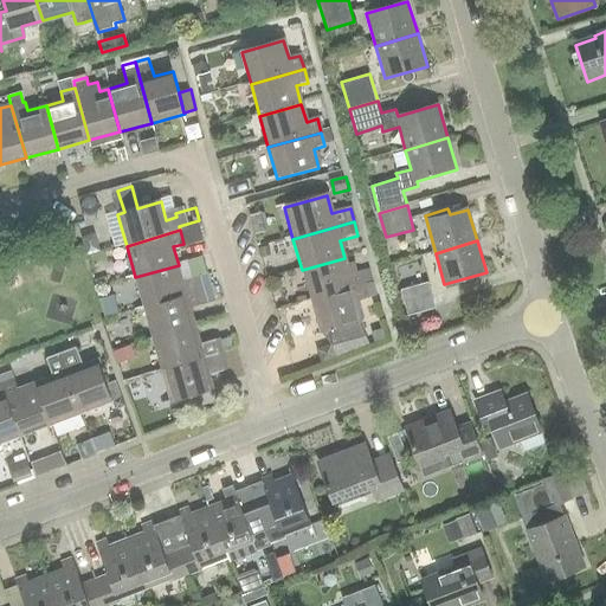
[(310,302),(372,284),(368,271),(349,277),(345,258),(302,270),(310,302)]
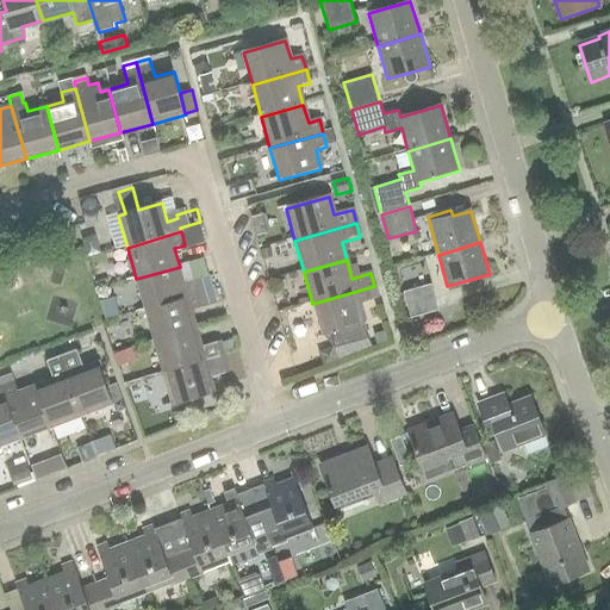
[(429,266),(400,272),(403,286),(433,279),(429,266)]
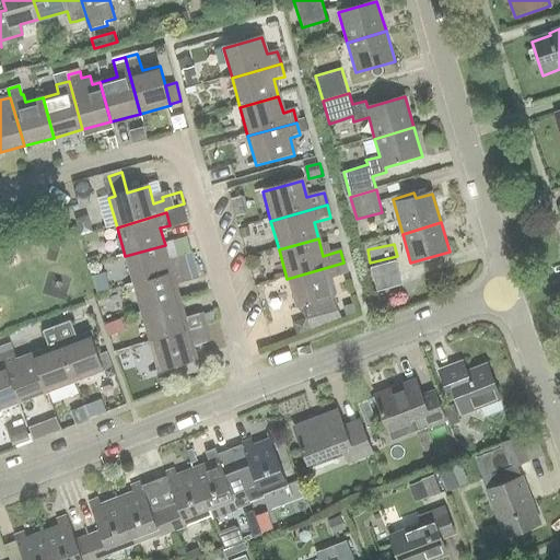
[(170,261),(165,245),(125,256),(133,286),(183,271),(179,258),(170,261)]
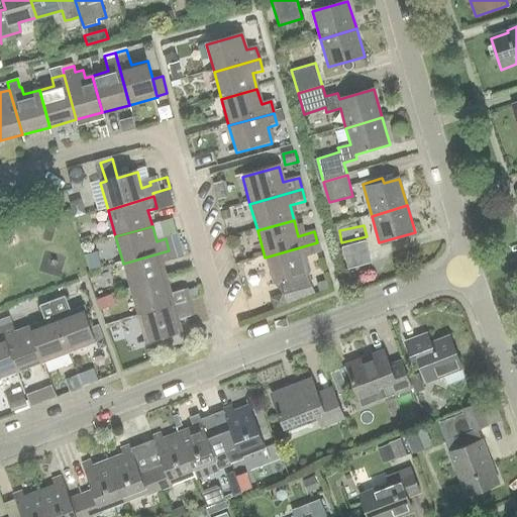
[(373,263),(368,241),(344,247),(349,269),(373,263)]
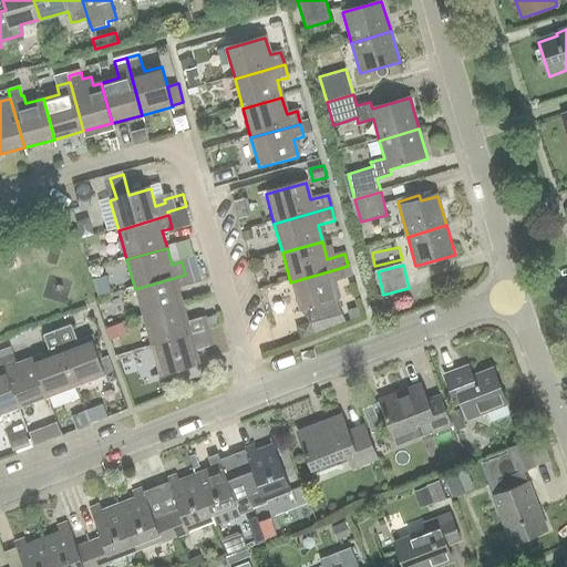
[(348,266),(290,282),(299,312),(306,311),(310,326),(341,317),(337,302),(339,301),(333,284),(351,278),(348,266)]
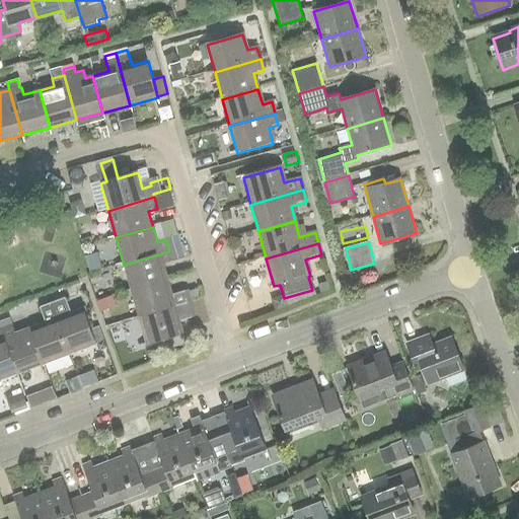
[(124,265),(132,291),(168,281),(164,265),(172,263),(169,251),(124,265)]
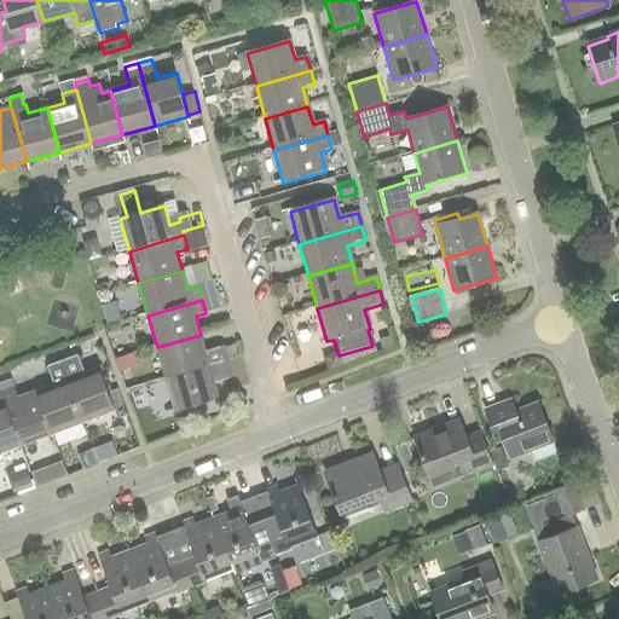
[(157,347),(167,380),(230,362),(225,347),(207,352),(201,335),(157,347)]
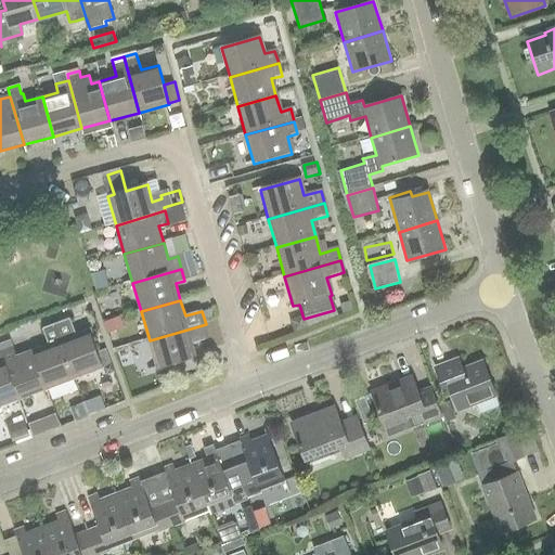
[(55,323),(76,379),(105,369),(91,330),(75,336),(67,319),(55,323)]
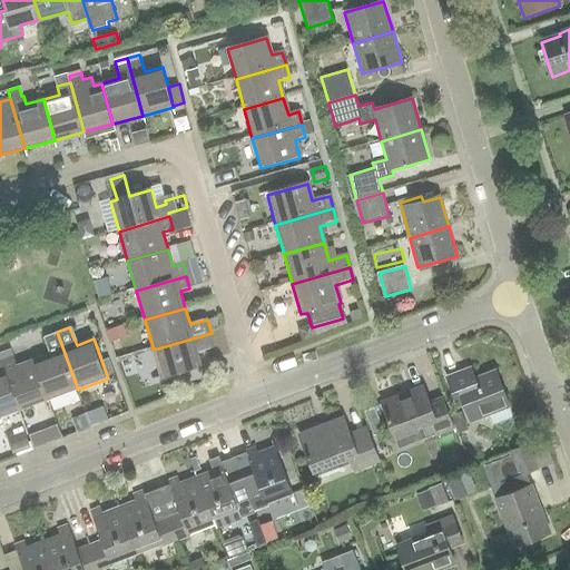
[(50,400),(78,390),(57,332),(45,336),(51,354),(36,361),(50,400)]
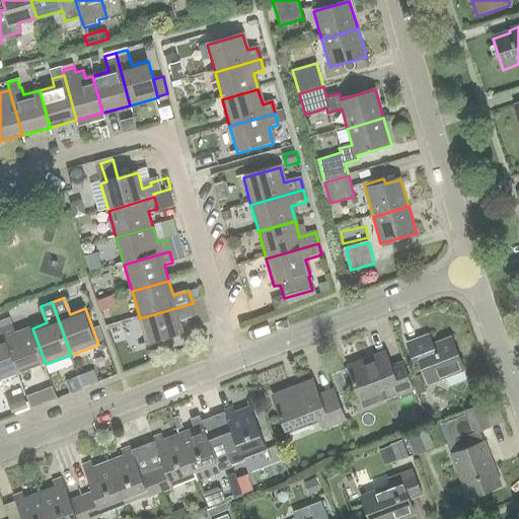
[(147,345),(184,335),(180,321),(197,317),(193,303),(140,318),(147,345)]
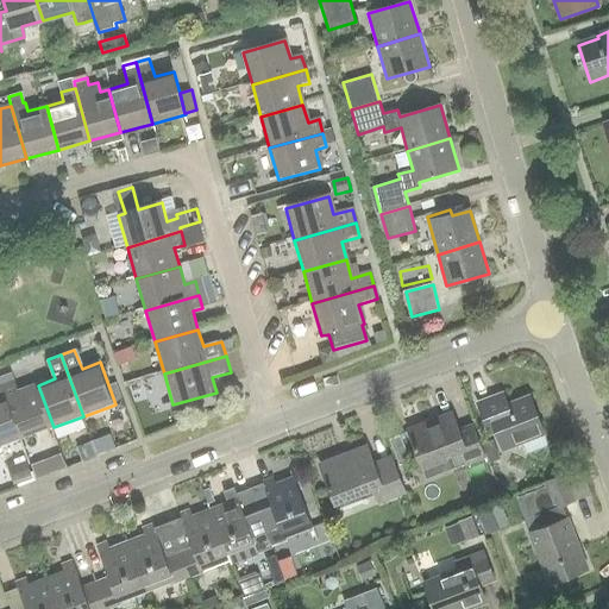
[(54,427),(38,385),(20,391),(13,372),(0,376),(0,377),(23,439),(54,427)]
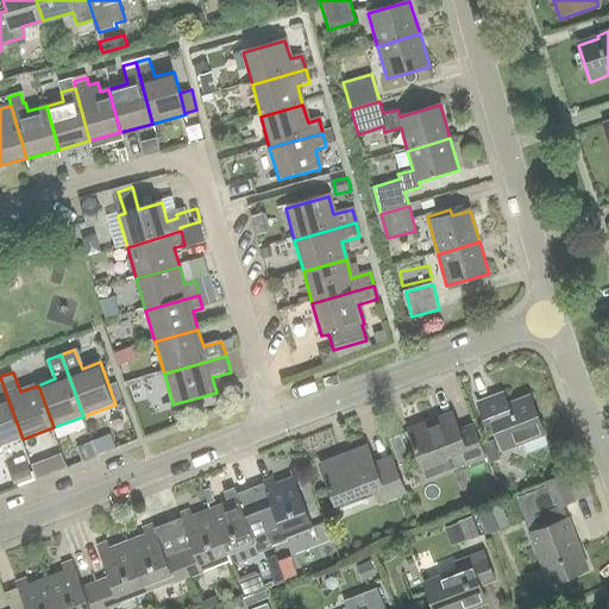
[(0,447),(23,439),(0,377),(0,447)]
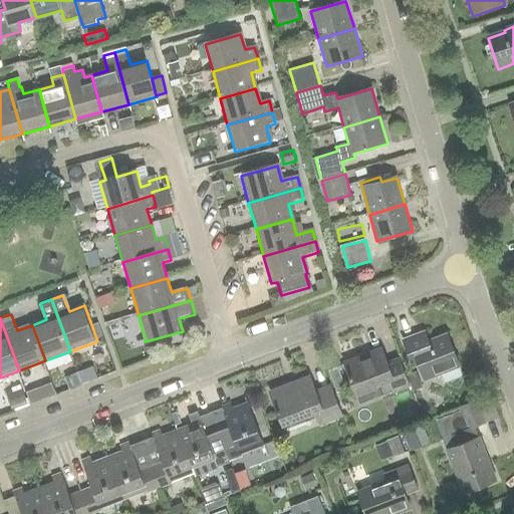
[(426,382),(461,368),(447,333),(429,340),(425,330),(402,339),(414,370),(420,367),(426,382)]
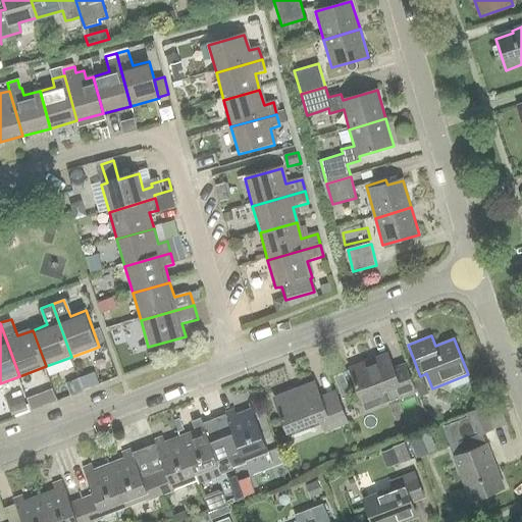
[(387,403),(399,398),(399,399),(416,393),(406,365),(395,369),(388,355),(351,369),(363,401),(384,393),(387,403)]
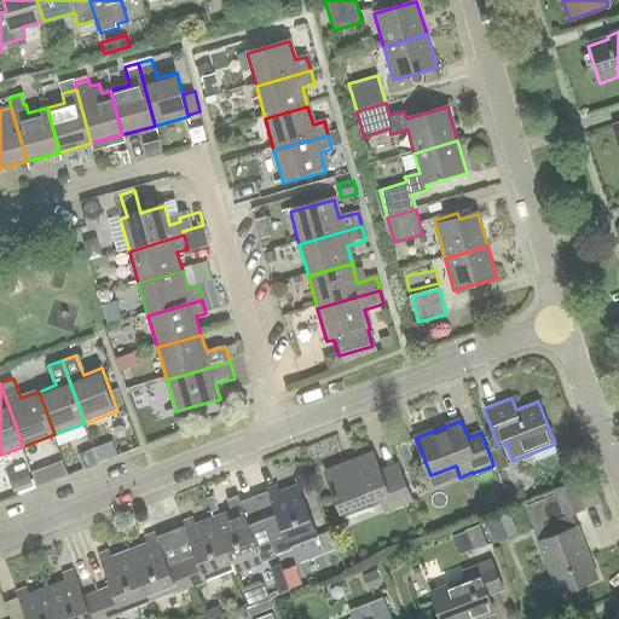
[(508,466),(499,446),(489,450),(497,470),(508,466)]
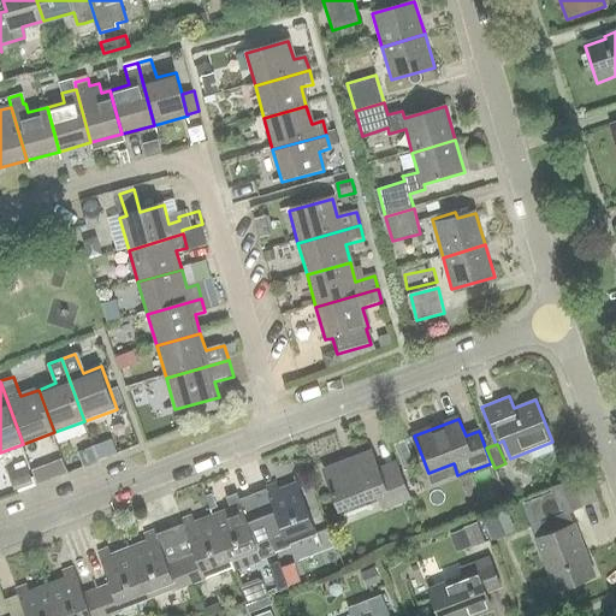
[(35,467),(40,480),(96,457),(92,445),(35,467)]
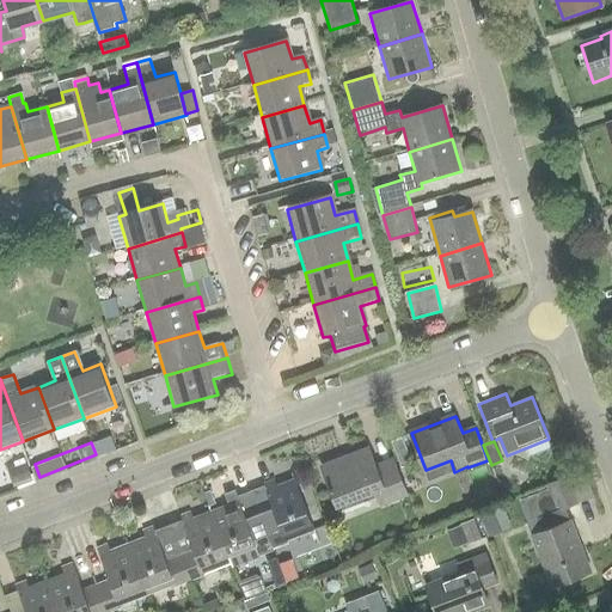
[(380,506),(407,495),(393,460),(377,467),(369,450),(323,467),(338,507),(375,493),(380,506)]
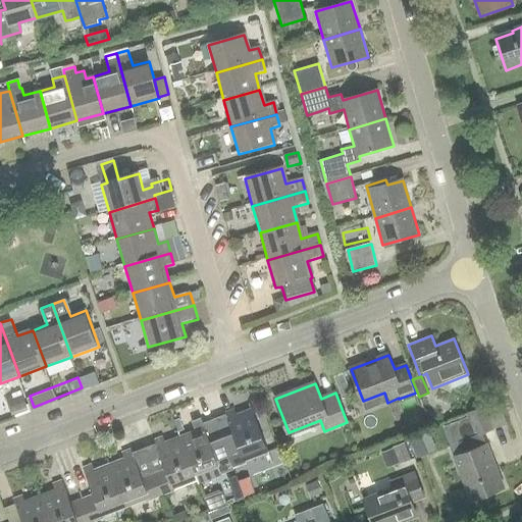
[(27,409),(22,394),(5,399),(10,414),(27,409)]
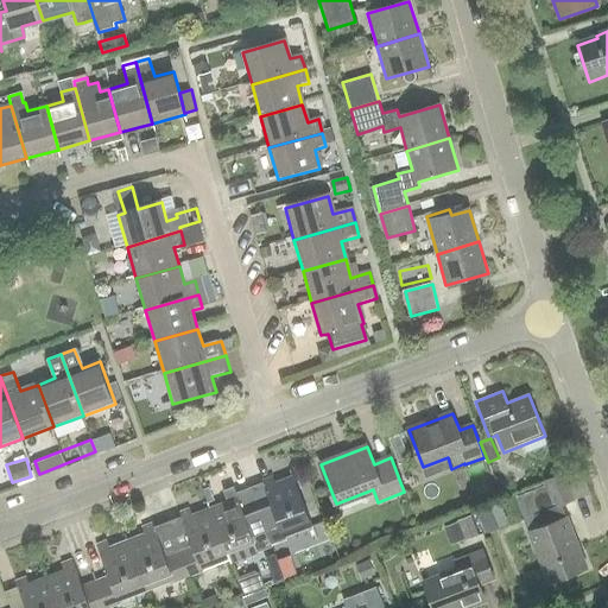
[(549,586),(586,571),(561,506),(576,500),(565,472),(544,480),(545,485),(514,496),(549,586)]
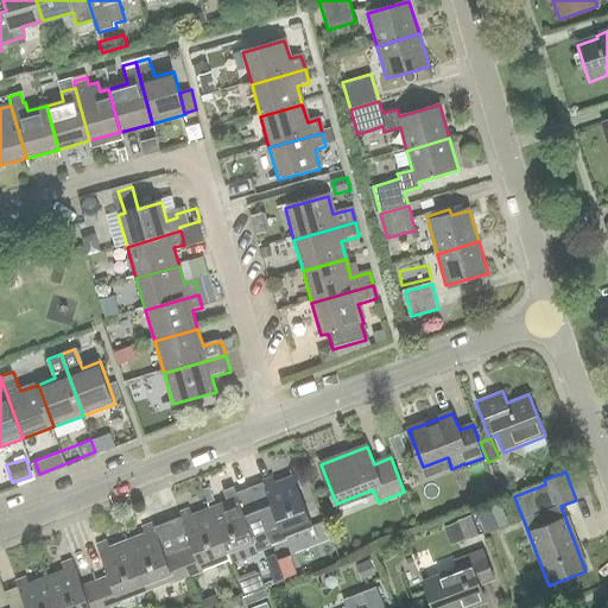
[(268,500),(255,505),(271,545),(286,539),(285,537),(311,527),(291,475),(274,482),(273,480),(263,483),(268,500)]
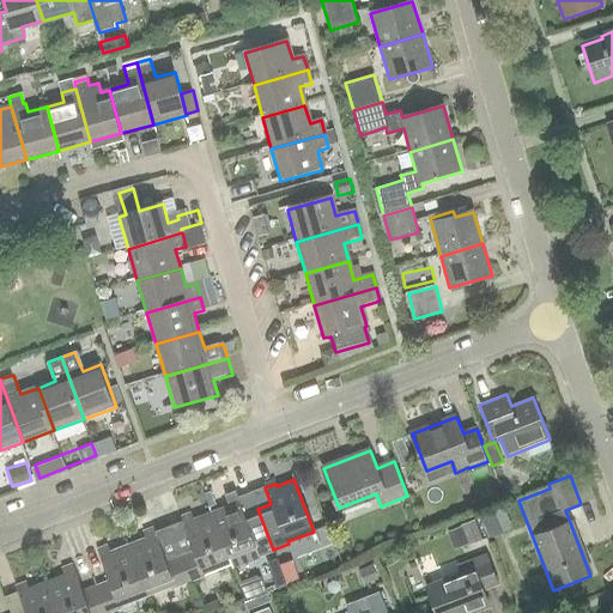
[(228,502),(229,505),(212,511),(231,564),(258,553),(259,556),(273,550),(258,509),(244,514),(238,498),(228,502)]
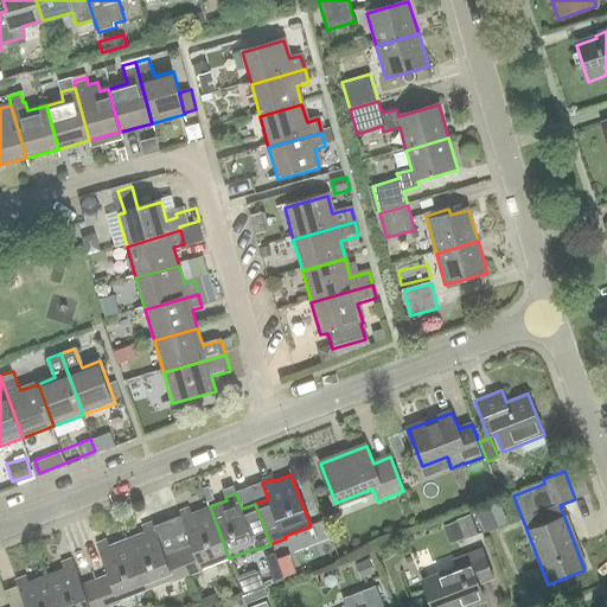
[(509,524),(499,502),(475,512),(485,534),(509,524)]
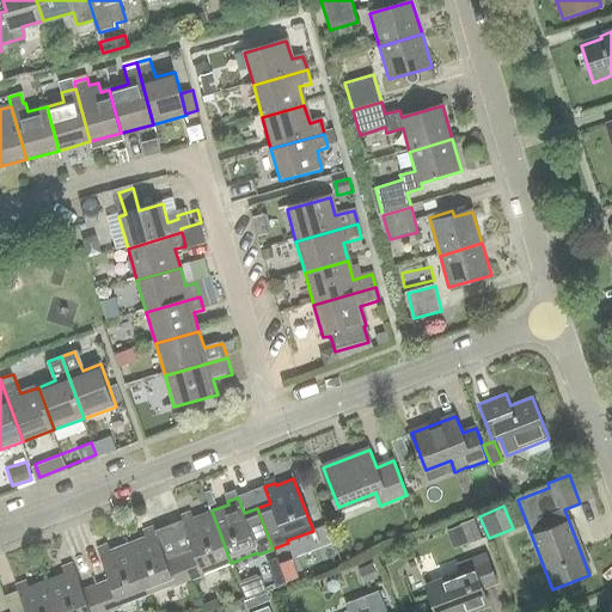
[(231,563),(212,510),(193,518),(191,515),(181,519),(193,549),(179,555),(190,582),(204,576),(203,574),(231,563)]
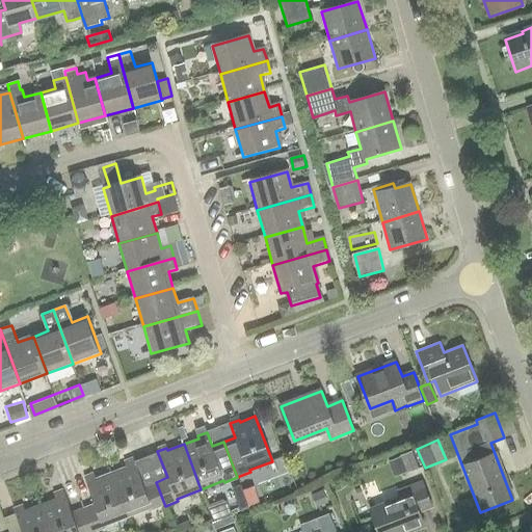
[(419,470),(411,451),(400,456),(408,475),(419,470)]
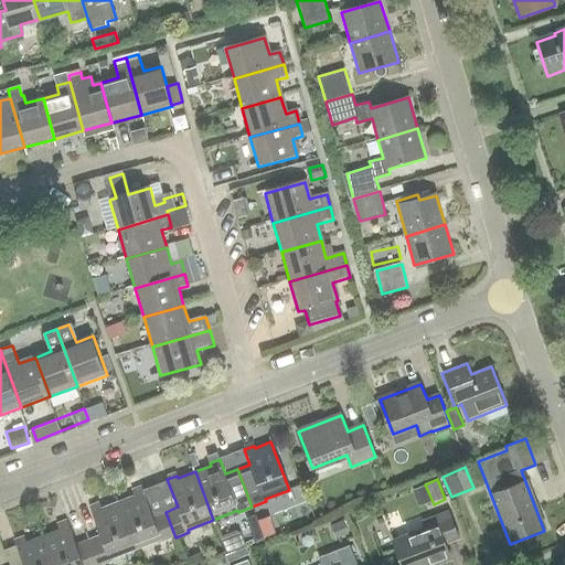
[(176,537),(166,512),(153,516),(142,489),(132,492),(134,494),(118,501),(137,550),(160,540),(161,543),(176,537)]
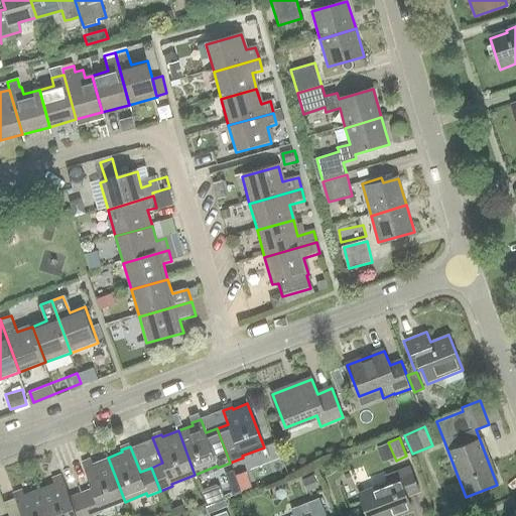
[(125,502),(108,458),(92,464),(91,461),(82,465),(92,491),(82,494),(90,515),(94,515),(102,513),(102,511),(125,502)]
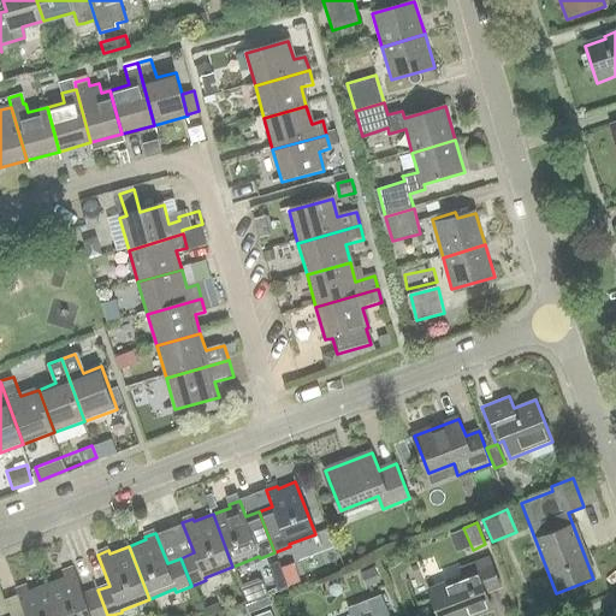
[(487,593),(499,588),(490,561),(462,572),(465,579),(430,593),(438,615),(478,615),(493,610),(487,593)]
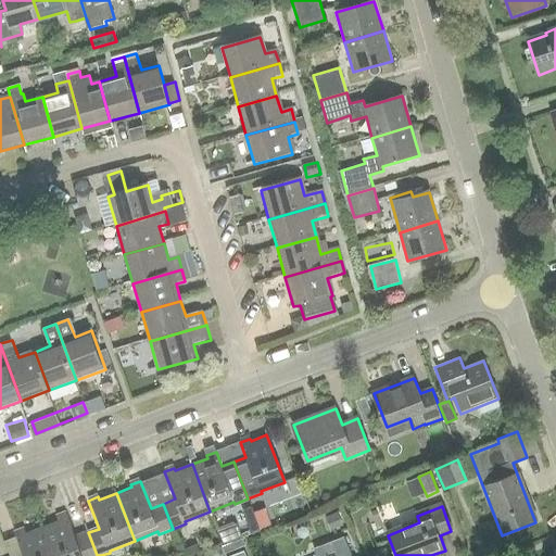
[(97,555),(88,532),(76,538),(67,514),(59,517),(60,519),(42,527),(53,555),(97,555)]
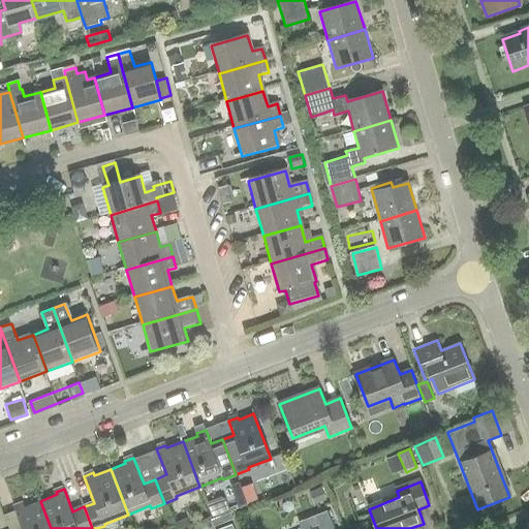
[(51,528),(40,501),(23,507),(22,505),(13,508),(22,528),(51,528)]
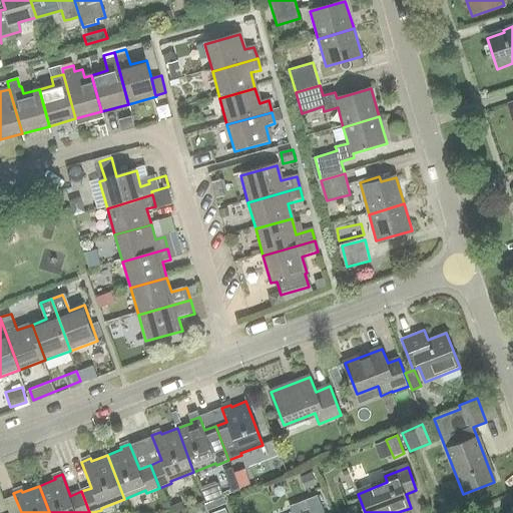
[(325,512),(319,496),(290,507),(292,512),(325,512)]
